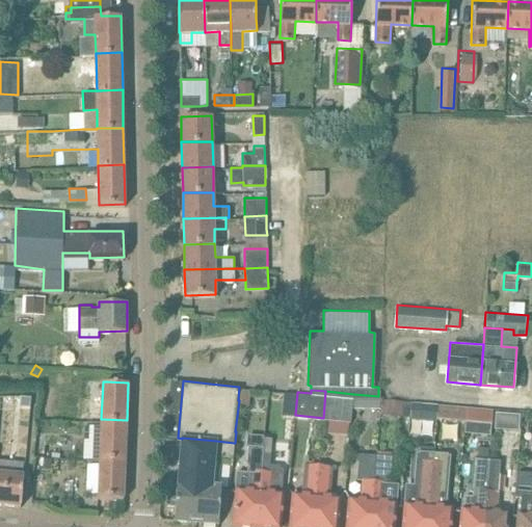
[(352,406),(353,394),(325,391),(323,418),(351,420),(352,406)]
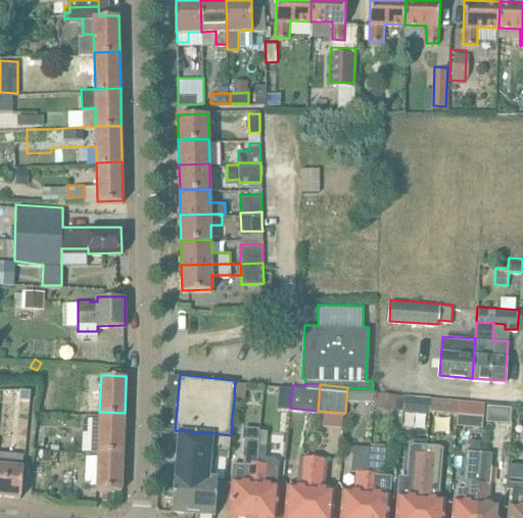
[(20,388),(19,398),(30,398),(31,388),(20,388)]
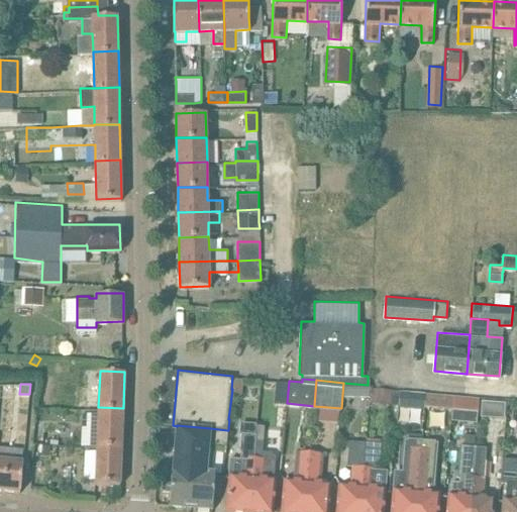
[(401,389),(399,405),(424,408),(424,405),(425,392),(401,389)]
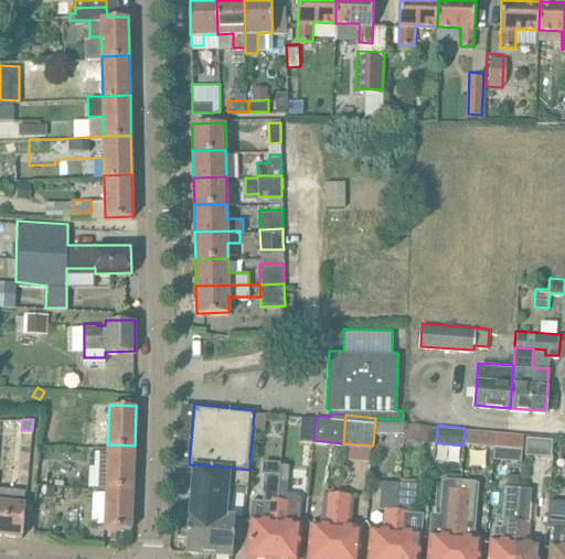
[(494,431),(465,428),(464,442),(493,445),(493,444),(494,431)]
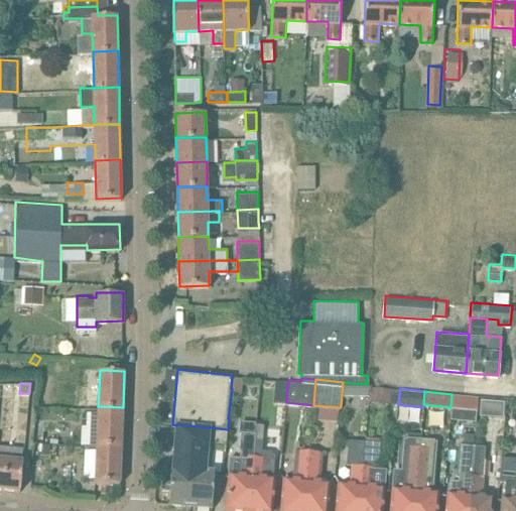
[(478,395),(453,392),(452,394),(450,406),(477,408),(478,395)]
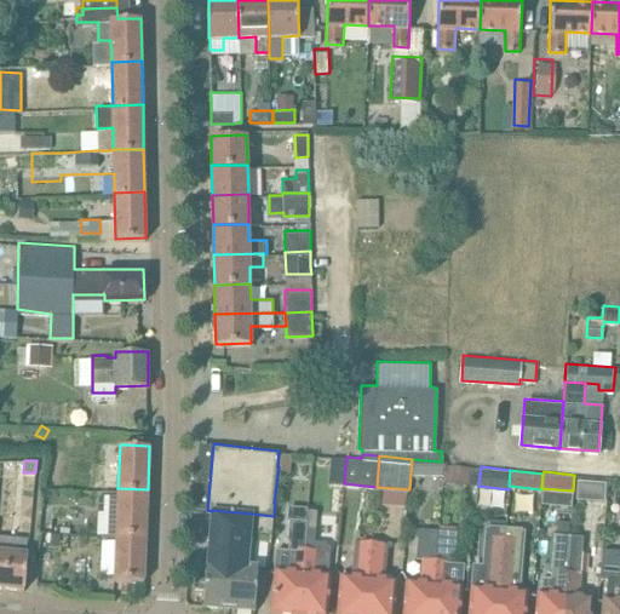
[(577,477),(575,494),(603,495),(603,478),(577,477)]
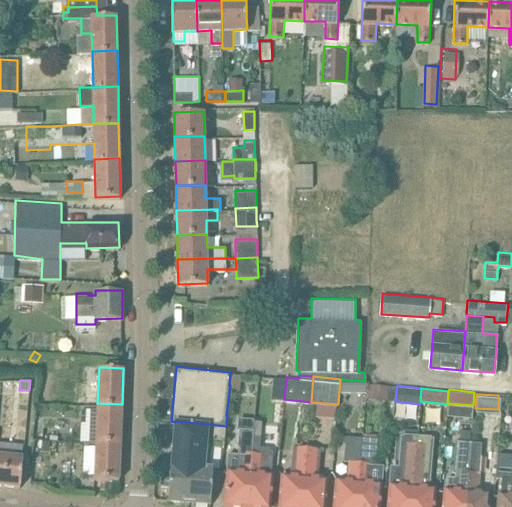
[(122,404),(97,403),(96,440),(120,441),(122,404)]
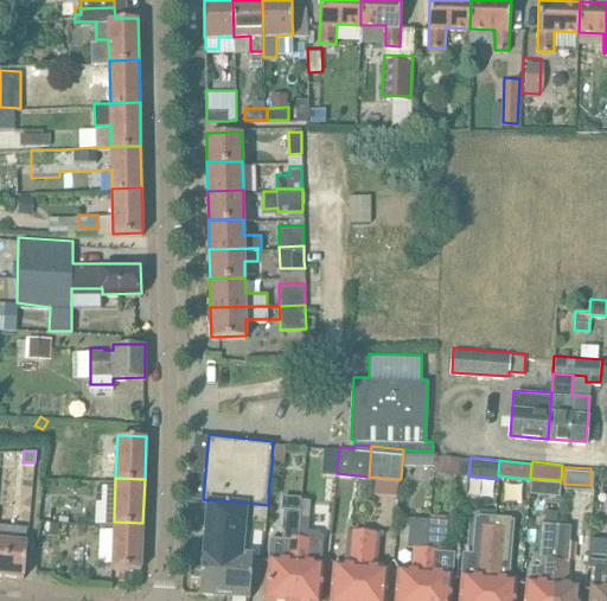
[(292,600),(300,516),(301,496),(282,493),(280,528),(286,529),(283,555),(268,555),(264,600),(281,600),(292,600)]
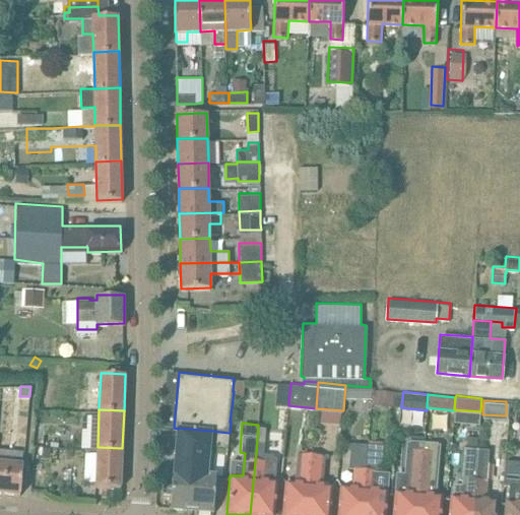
[(210,449),(210,445),(211,431),(178,428),(178,429),(176,446),(197,448),(210,449)]
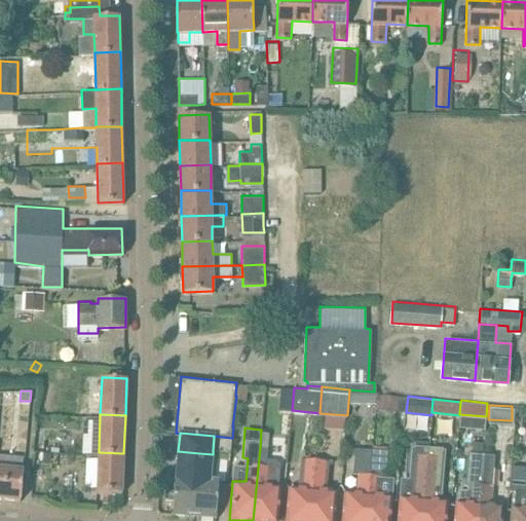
[(230,451),(231,438),(214,436),(213,450),(230,451)]
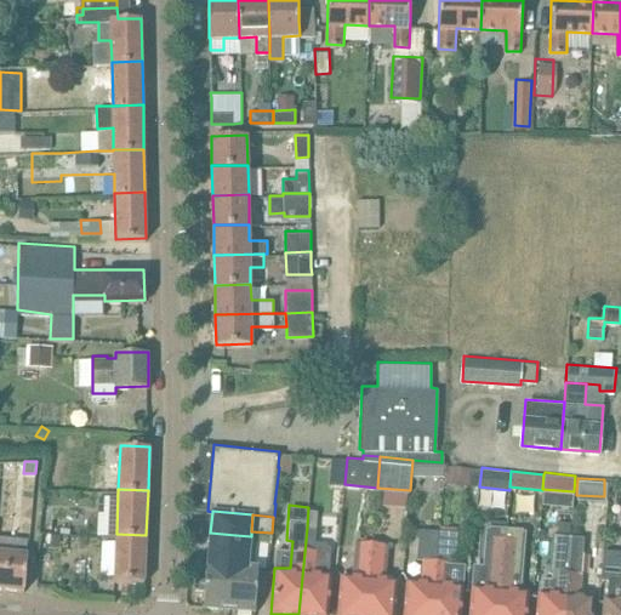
[(497,614),(506,524),(490,523),(490,527),(486,525),(484,563),(473,562),(468,614),(497,614)]
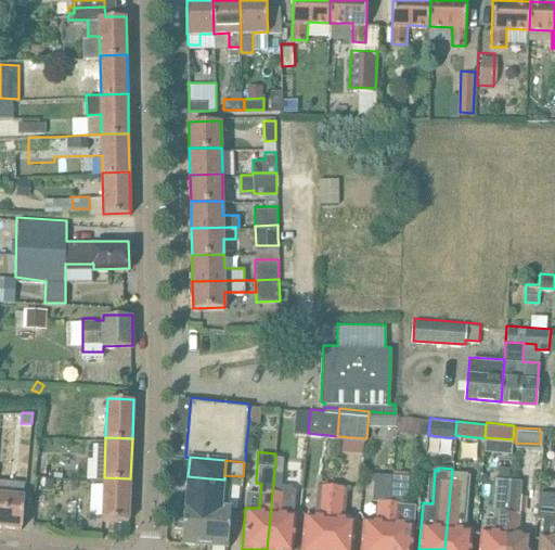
[(470,473),(466,473),(466,470),(452,469),(444,549),(472,549),(474,526),(466,526),(470,473)]
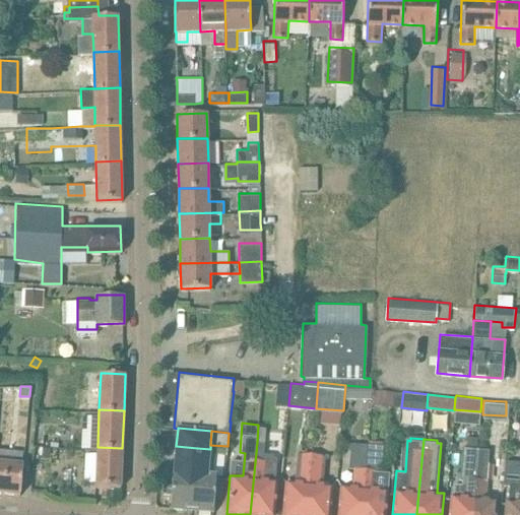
[(265,442),(257,442),(250,514),(274,514),(278,478),(275,478),(278,459),(272,452),(264,452),(265,442)]
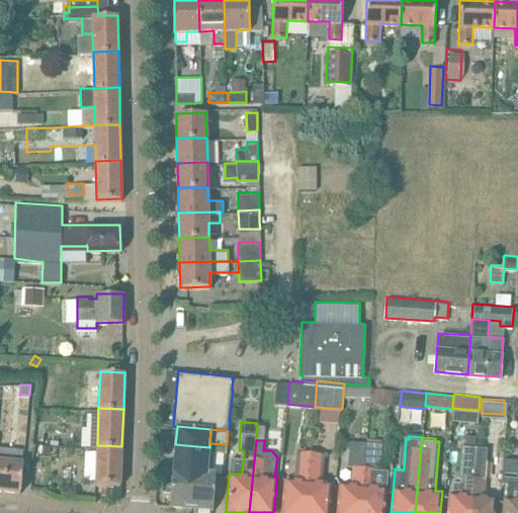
[(360,512),(366,441),(350,440),(348,464),(353,465),(352,484),(339,483),(336,512),(360,512)]
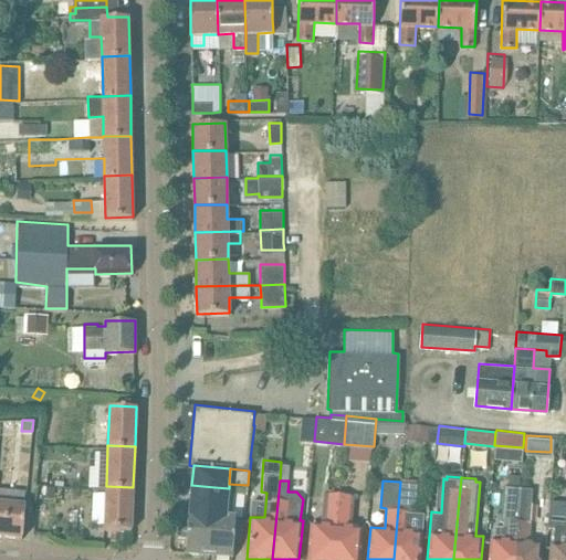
[(425,514),(410,513),(411,504),(416,505),(418,484),(400,482),(394,559),(420,559),(422,531),(425,514)]
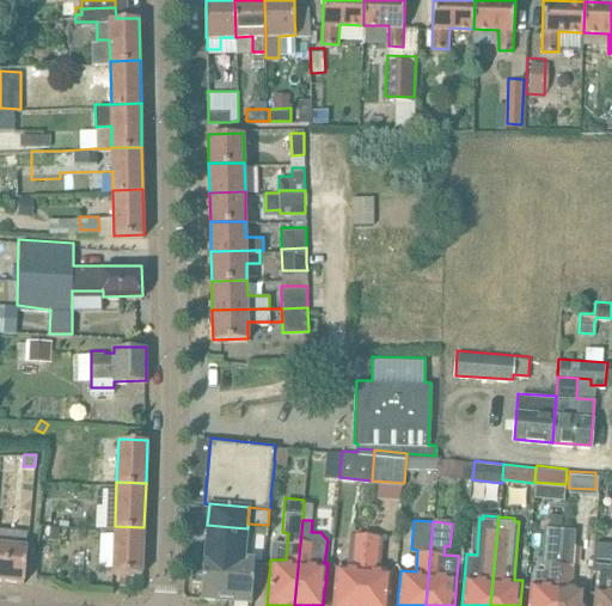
[(44,524),(43,536),(57,538),(59,526),(44,524)]
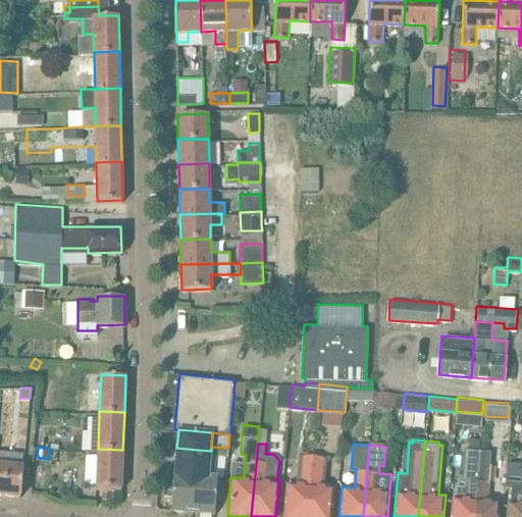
[(193,510),(198,450),(176,448),(171,509),(193,510)]
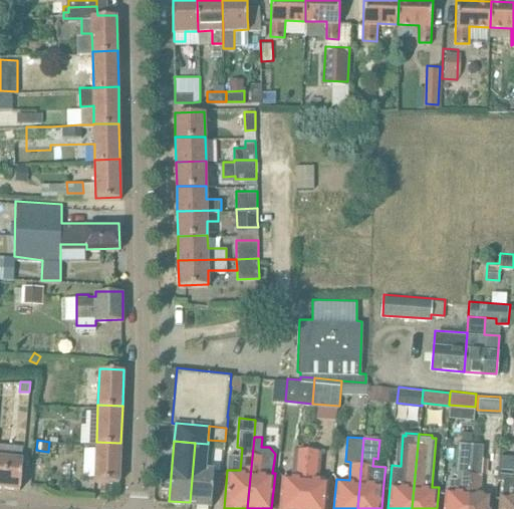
[(119,481),(120,443),(96,442),(94,480),(119,481)]
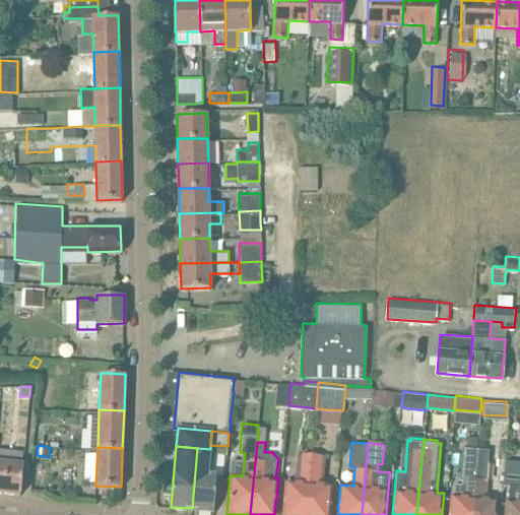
[(472,514),(478,448),(465,447),(462,484),(454,483),(453,495),(450,494),(448,514),(472,514)]
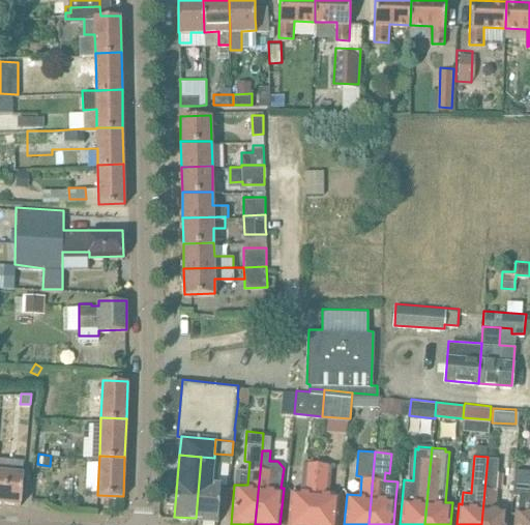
[(212,483),(214,458),(201,457),(196,518),(217,520),(221,483),(212,483)]
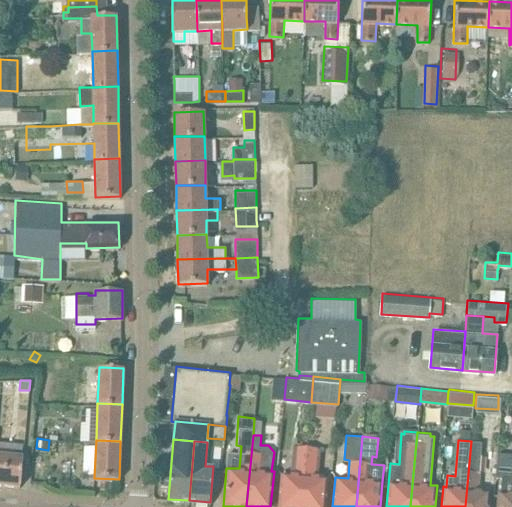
[(478,488),(479,477),(481,442),(471,441),(465,506),(489,506),(491,490),(478,488)]
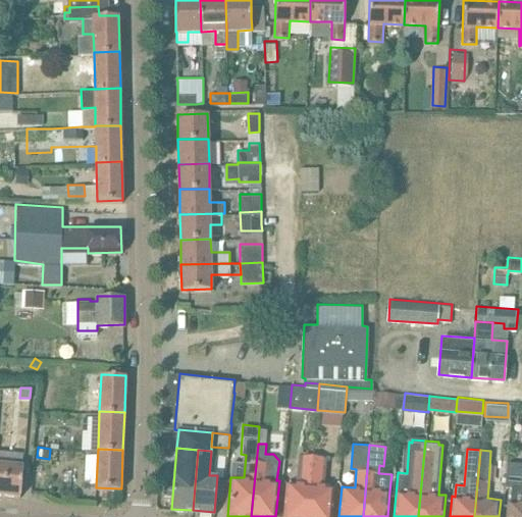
[(307,516),(313,455),(302,454),(301,464),(299,482),(286,481),(282,516),(307,516)]
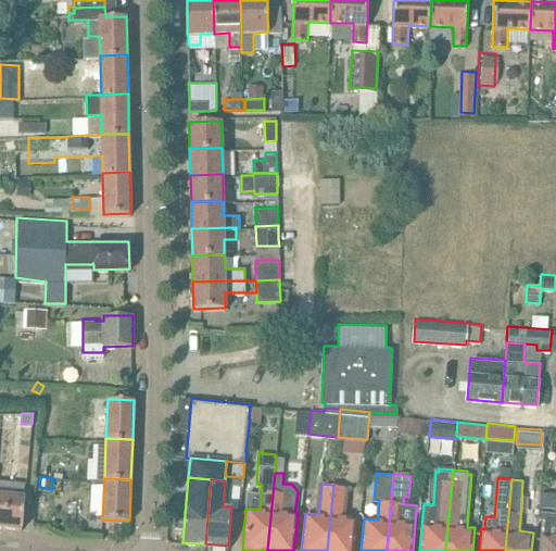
[(342,515),(344,497),(345,486),(333,485),(327,550),(353,550),(356,517),(342,515)]
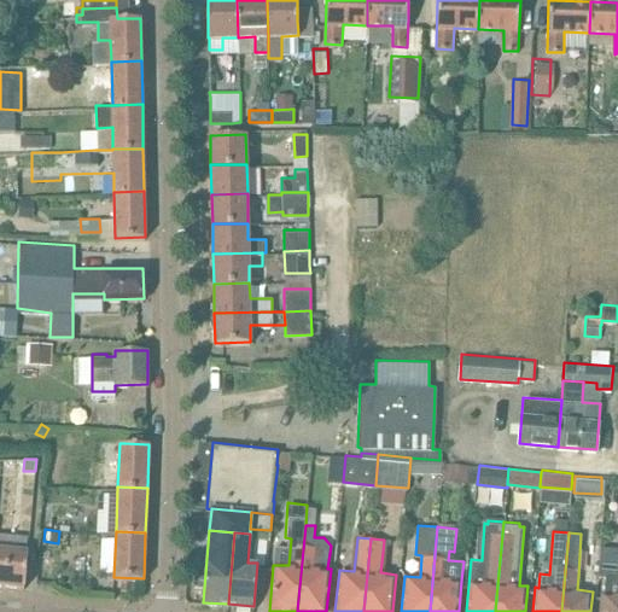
[(0,583),(24,586),(28,549),(0,547),(0,583)]
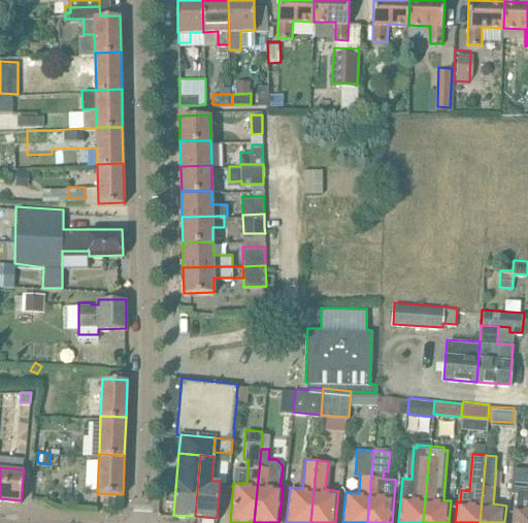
[(527,522),(527,480),(527,489),(517,488),(516,507),(514,507),(512,522),(527,522)]
